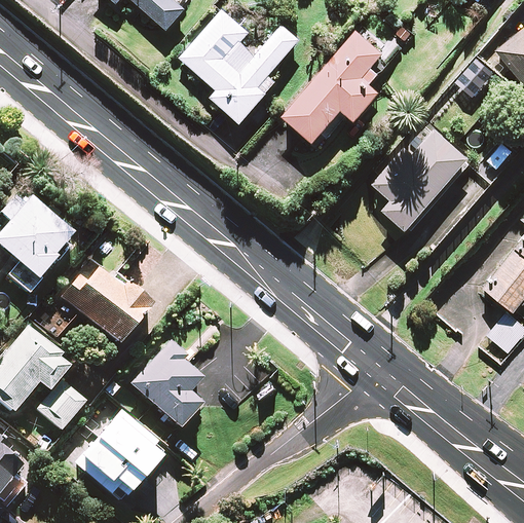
[(113,0),(116,3),(118,0),(133,0),(166,29),(184,8),(175,0),(113,0)]
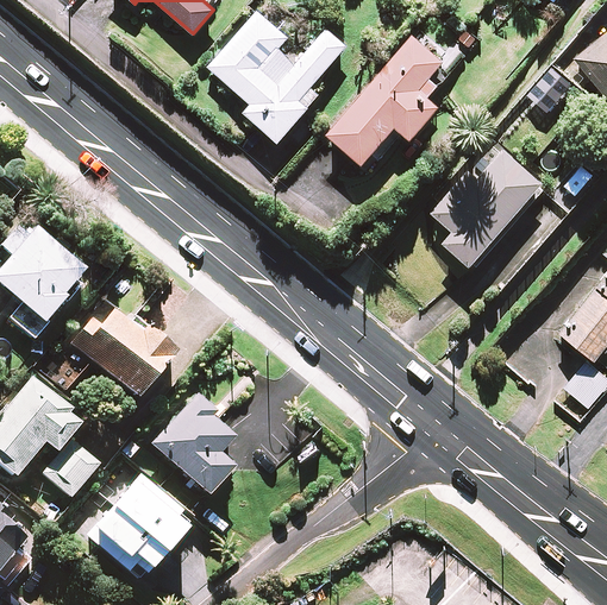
[(287,37),(256,11),(208,67),(251,104),(243,113),(277,143),(319,94),(310,87),(345,45),(325,29),(294,64),(276,49),(287,37)]
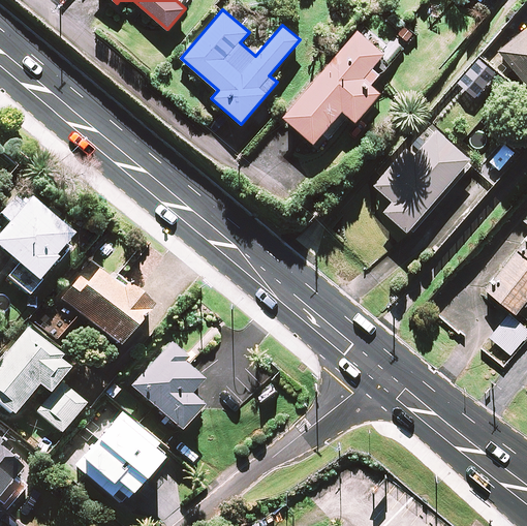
[(526,25),(497,50),(526,85),(526,25)]
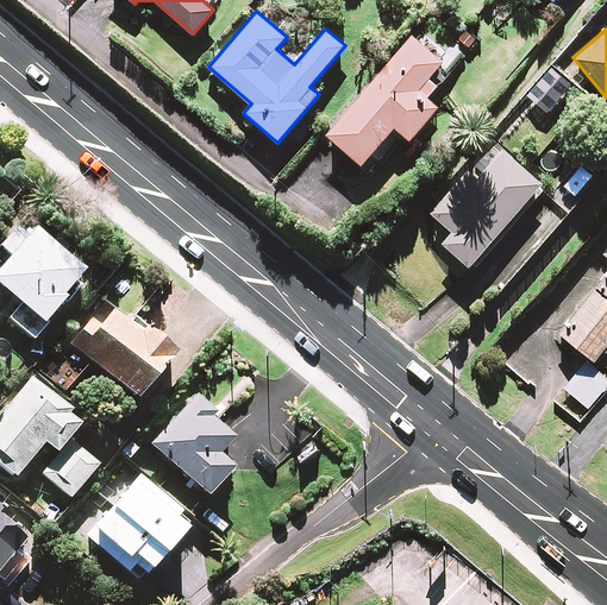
[(442,61),(410,35),(326,136),(362,164),(394,127),(411,140),(438,107),(426,98),(437,84),(427,77),(442,61)]
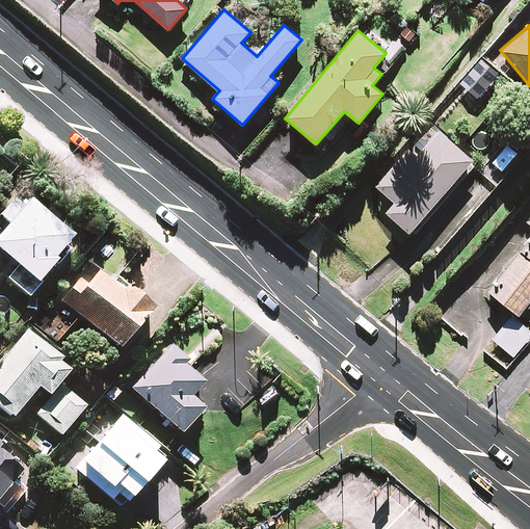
[(472,160),(429,123),(375,186),(394,203),(386,212),(409,233),(472,160)]
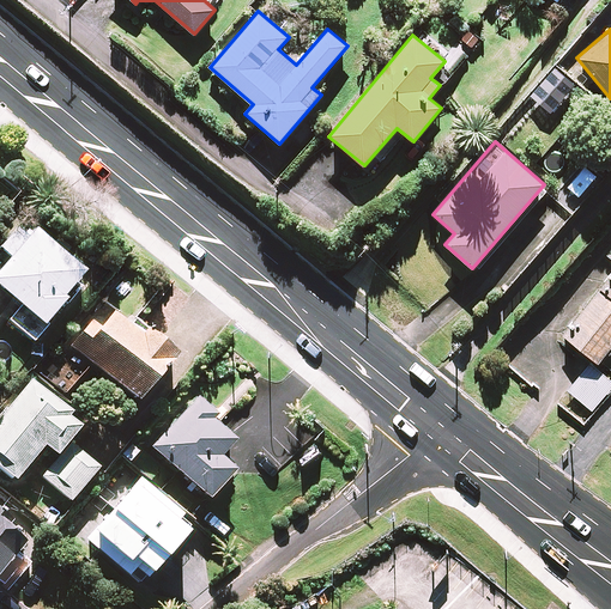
[(90,270),(37,227),(29,238),(17,229),(1,248),(13,257),(0,273),(0,287),(22,305),(10,320),(34,339),(90,270)]
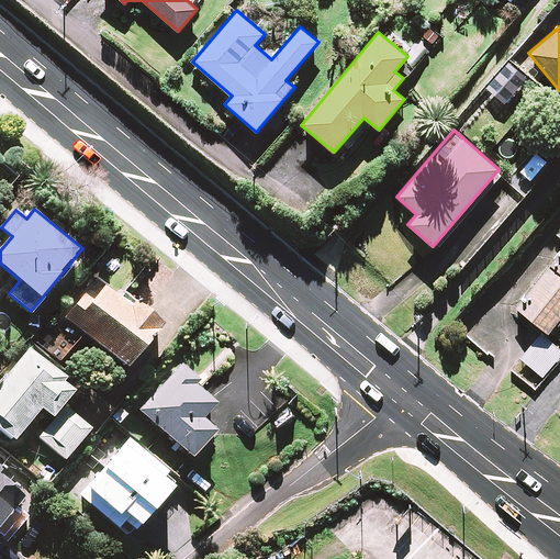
[(559,312),(559,246),(514,306),(546,332),(559,312)]
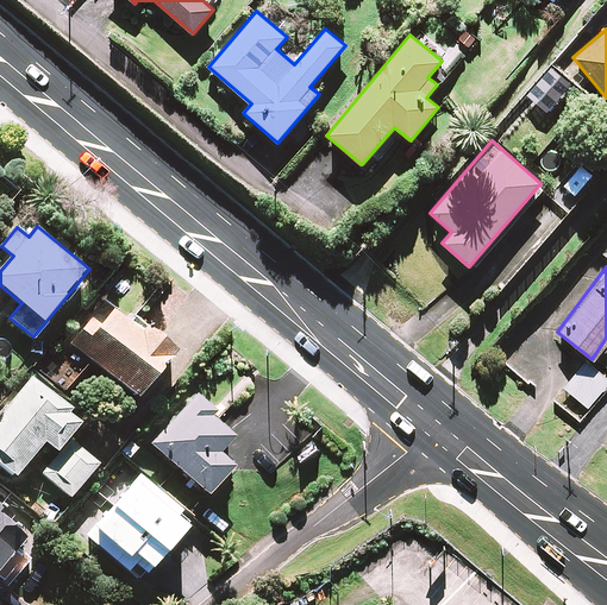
[(143,333),(112,307),(77,348),(138,398),(177,352),(148,327),(143,333)]
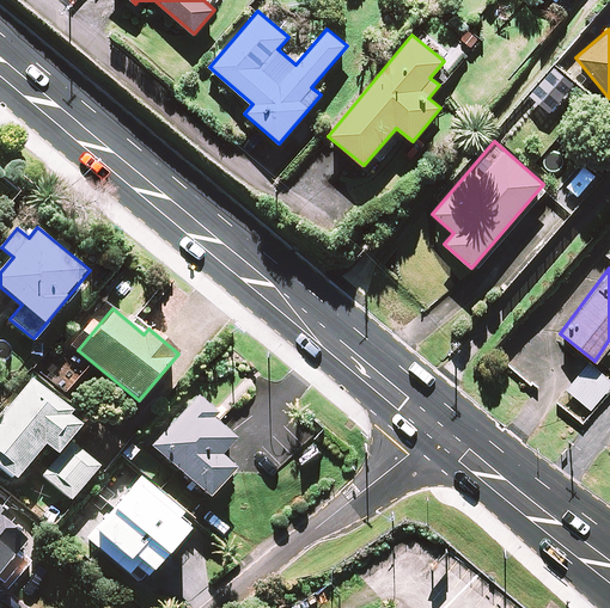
[(609,384),(609,381),(587,362),(566,388),(590,409),(609,384)]
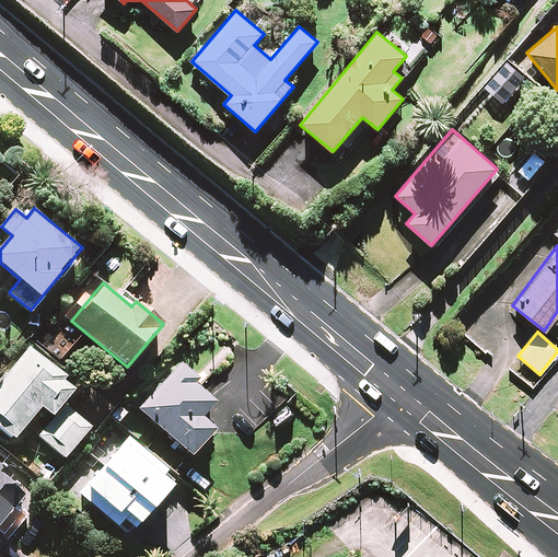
[(42,406),(47,410),(55,417),(78,386),(55,367),(28,345),(0,380),(0,429),(13,440),(42,406)]
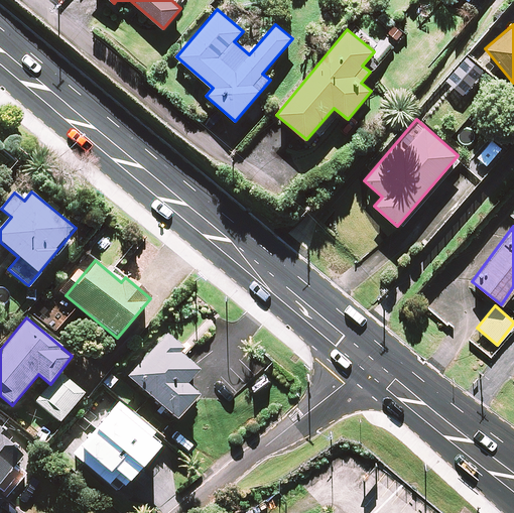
[(199,369),(164,337),(128,375),(176,419),(199,395),(185,383),(199,369)]
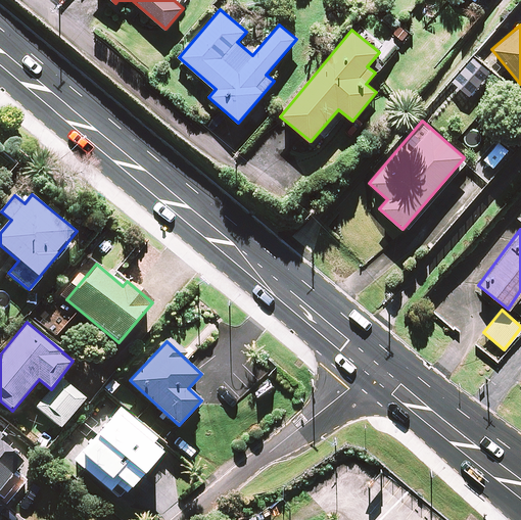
[(84,398),(66,383),(52,399),(46,393),(36,406),(60,426),(84,398)]
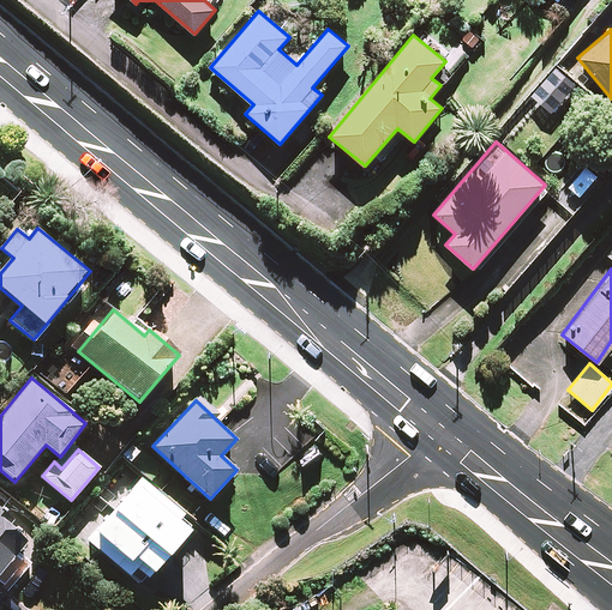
[(99,494),(114,508),(87,539),(142,587),(191,532),(177,520),(183,514),(148,484),(125,464),(99,494)]
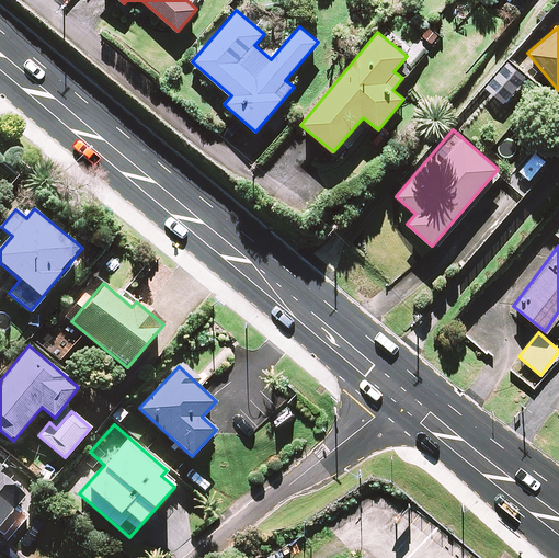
[(25,491),(0,473),(0,550),(29,514),(15,504),(25,491)]
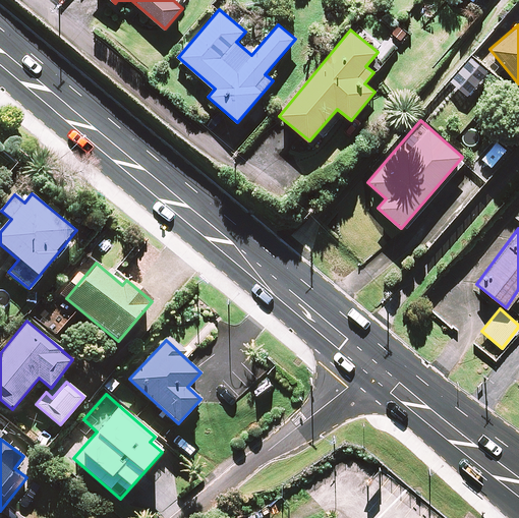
[(363,517),(342,494),(314,517),(363,517)]
